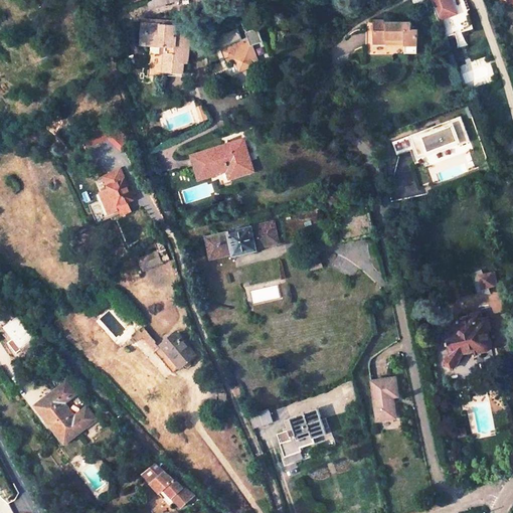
[(148,10),(174,0),(148,0),(145,1),(148,10)]
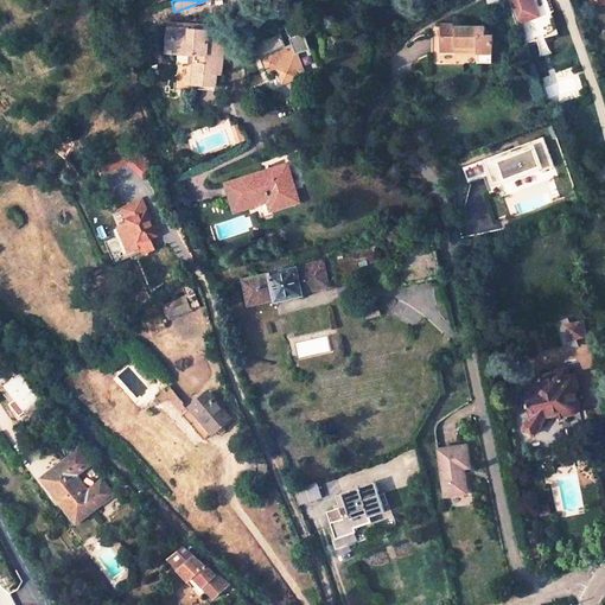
[(504,0),(516,31),(552,19),(547,7),(533,13),(528,0),(504,0)]
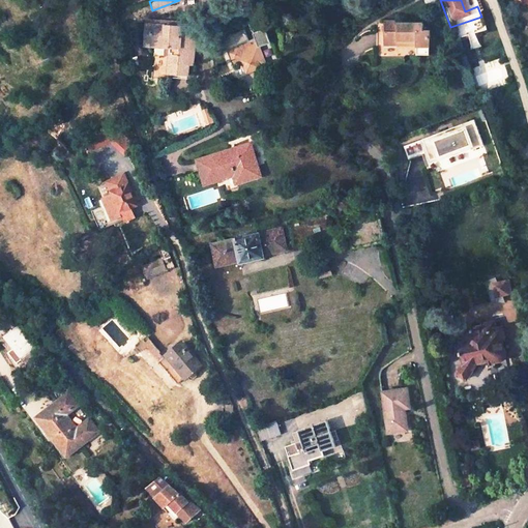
[(383,20),(383,42),(397,42),(397,38),(417,38),(417,44),(417,55),(429,55),(429,29),(422,30),(422,23),(397,23),(397,20),(383,20)]
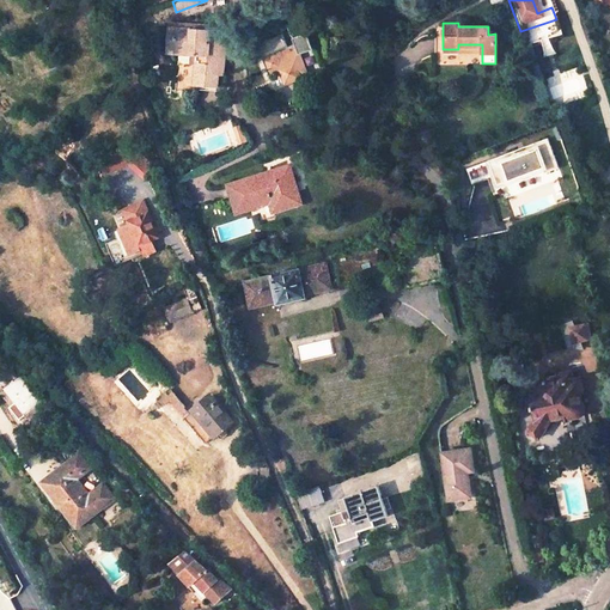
[(262,47),(270,75),(282,72),(286,84),(300,79),(299,75),(306,73),(302,58),(316,53),(305,24),(284,31),(287,38),(262,47)]
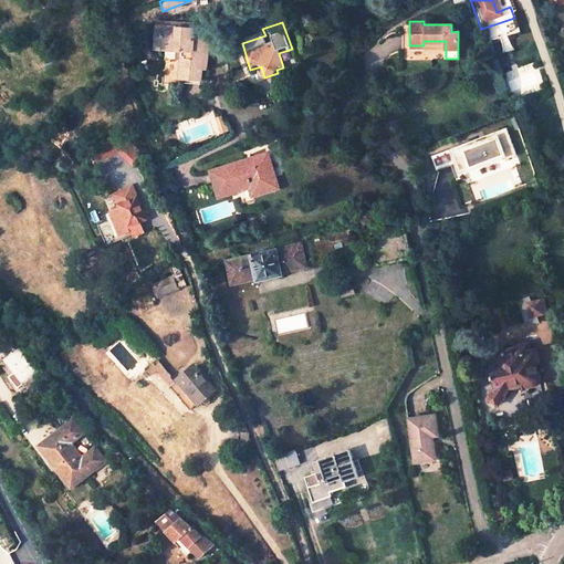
[(154,27),(152,47),(178,50),(177,56),(183,58),(183,77),(200,79),(201,68),(206,68),(209,34),(195,33),(196,31),(154,27)]
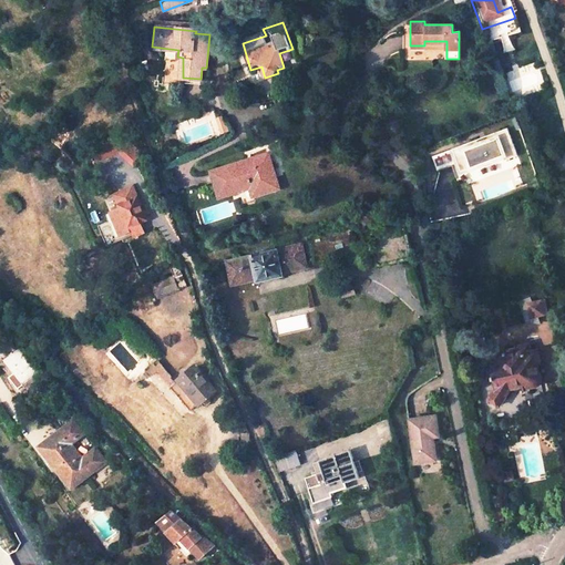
[(312,37),(305,37),(304,48),(312,48),(312,37)]
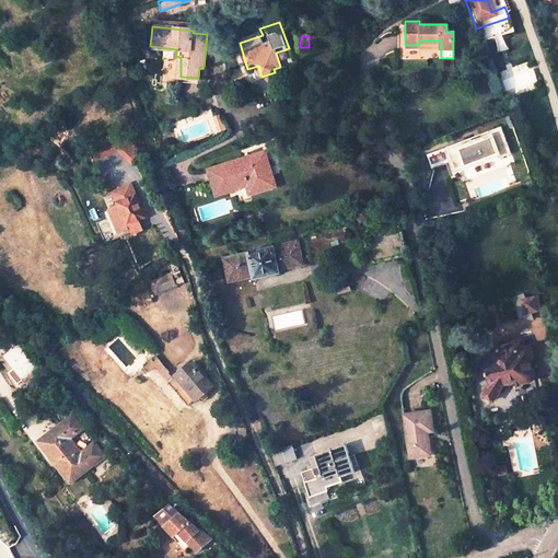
[(271,109),(280,107),(277,97),(269,100),(271,109)]
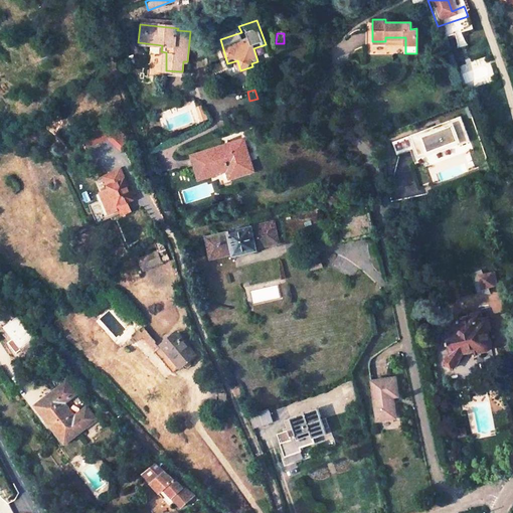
[(199,105),(193,107),(198,120),(205,118),(199,105)]
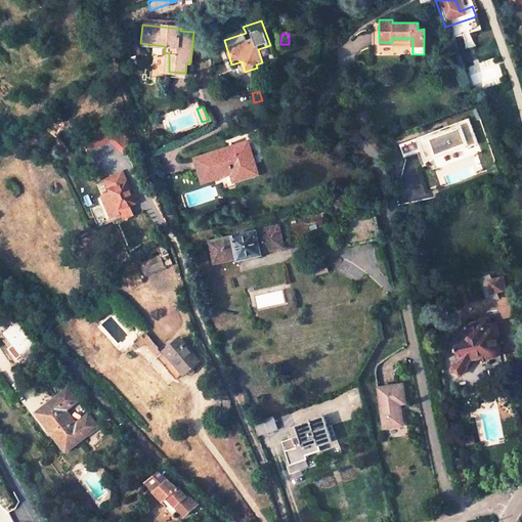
[(477,140),(467,115),(454,120),(457,124),(442,130),(441,125),(416,134),(424,156),(463,140),(465,144),(477,140)]
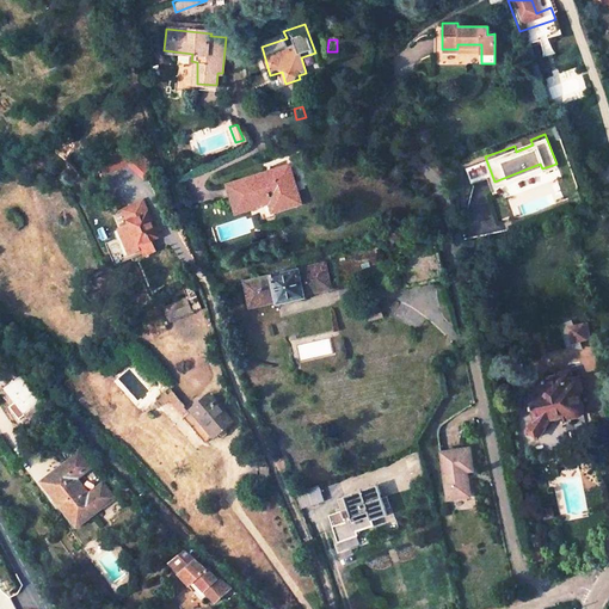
[(136,148),(123,161),(135,172),(148,159),(136,148)]
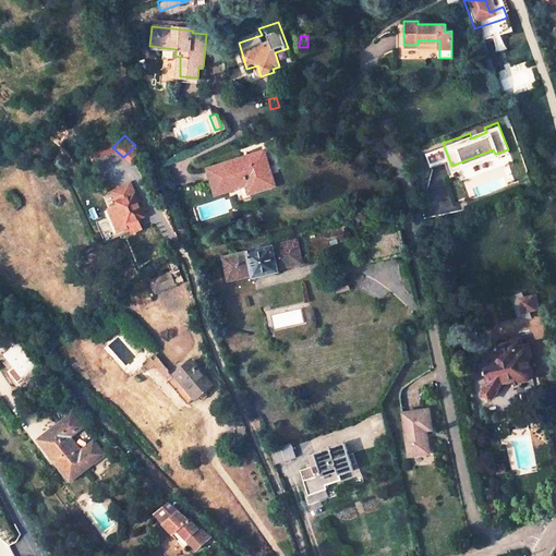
[(210,185),(212,191),(242,181),(245,191),(270,183),(267,172),(264,172),(260,160),(263,159),(260,150),(205,168),(208,179),(206,180),(208,185),(210,185)]
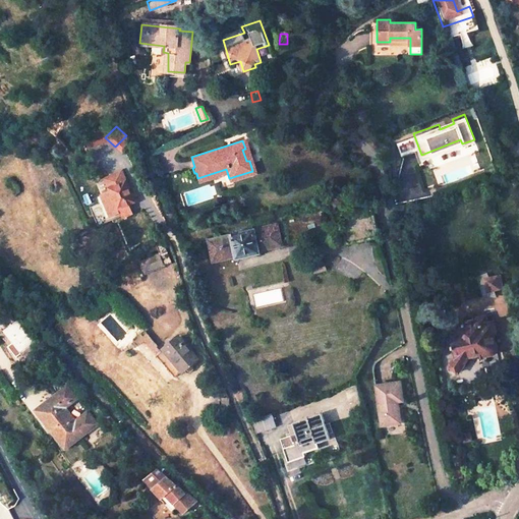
[(74,153),(78,164),(87,160),(82,150),(74,153)]
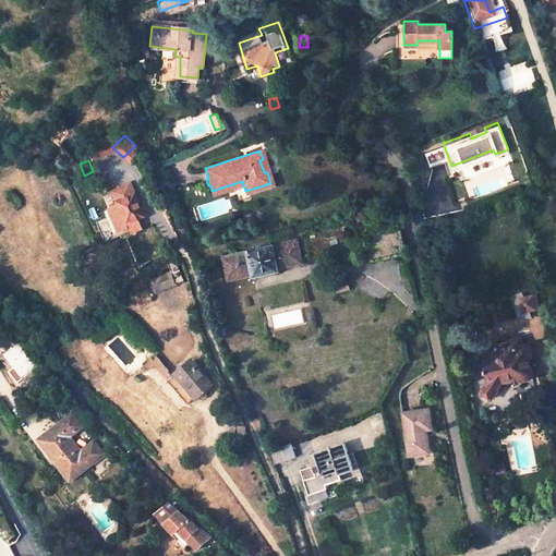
[(108,189),(113,198),(125,222),(139,216),(140,207),(131,191),(127,180),(108,189)]
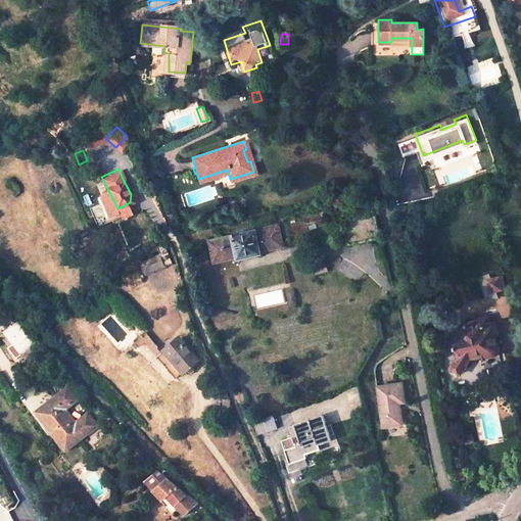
[(403,208),(406,222),(413,220),(410,206),(403,208)]
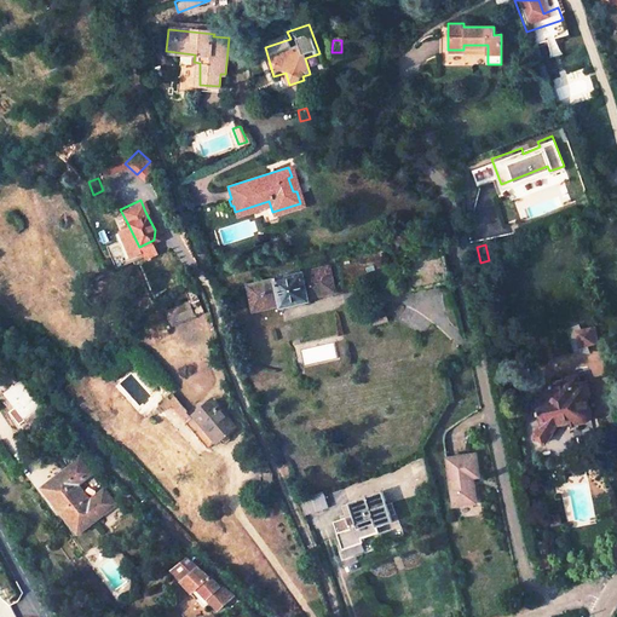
[(247,289),(253,313),(278,306),(280,309),(307,300),(306,298),(332,290),(326,267),(247,289)]
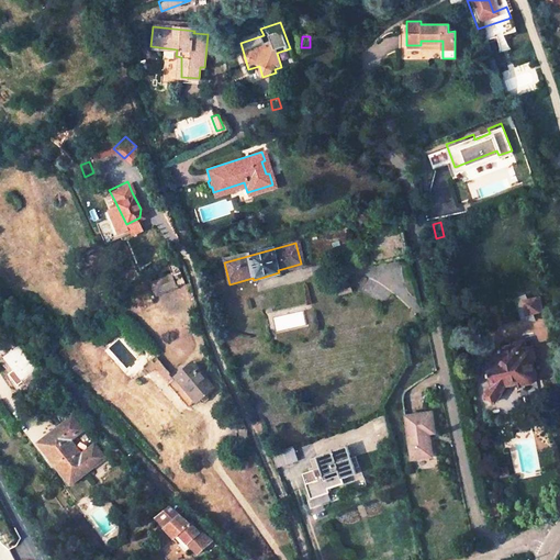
[(172,262),(165,267),(174,288),(181,284),(172,262)]
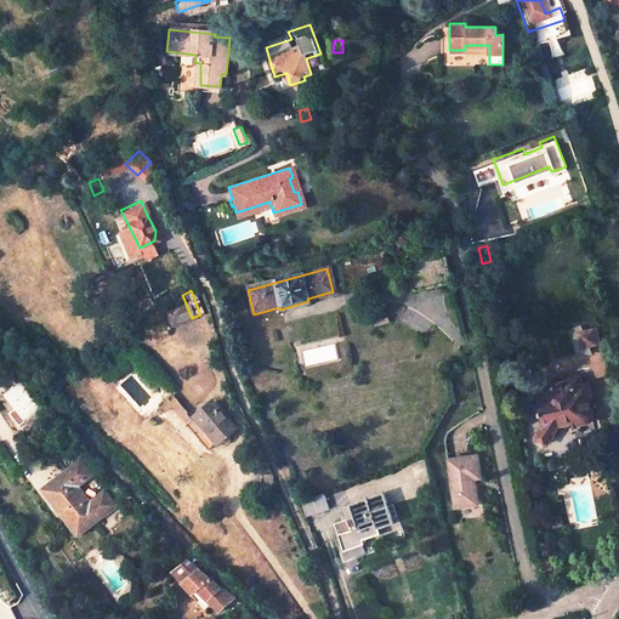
[(177,300),(164,307),(170,321),(185,314),(177,300)]
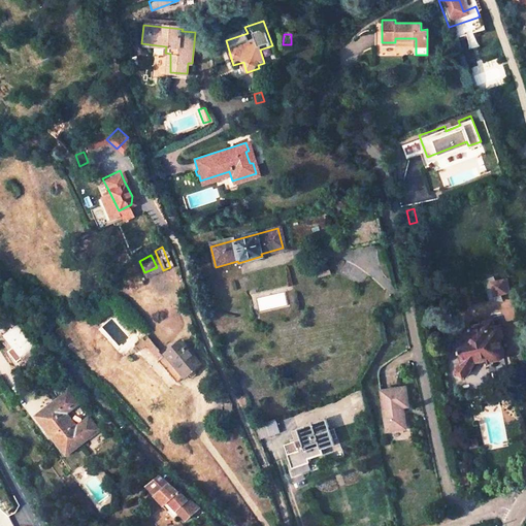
[(315,267),(318,275),(328,272),(326,264),(315,267)]
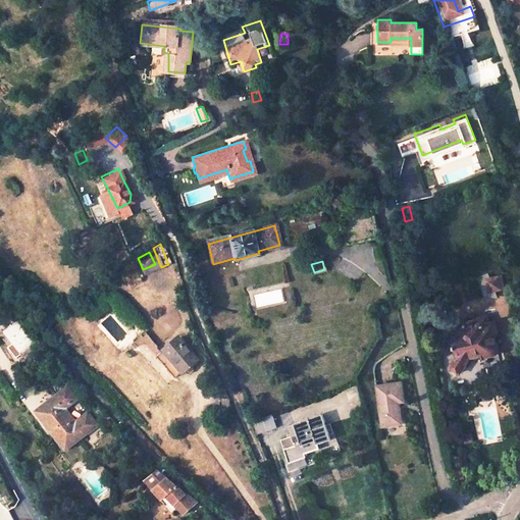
[(496,275),(482,278),(485,292),(499,289),(496,275)]
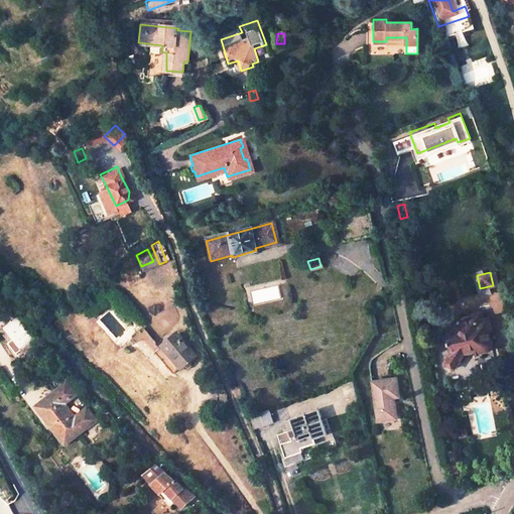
[(448,353),(442,362),(453,368),(463,353),(474,351),(474,353),(488,350),(491,346),(488,332),(491,329),(488,317),(480,318),(479,312),(445,319),(447,326),(443,327),(448,353)]
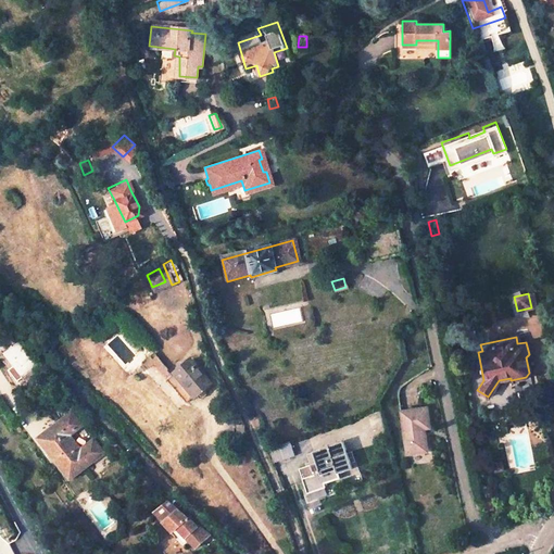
[(16,341),(4,349),(23,376),(35,367),(16,341)]
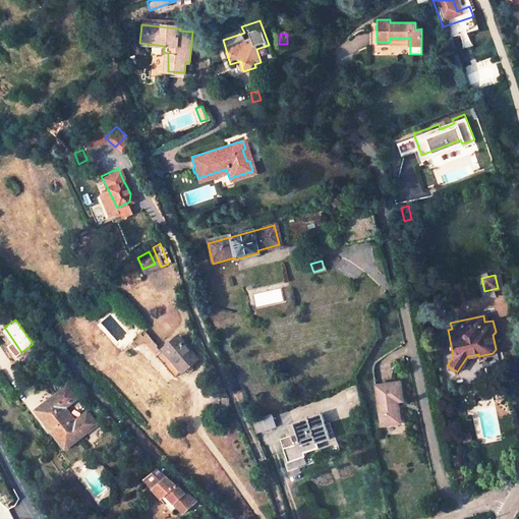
[(161,350),(142,329),(132,338),(137,344),(142,340),(155,355),(161,350)]
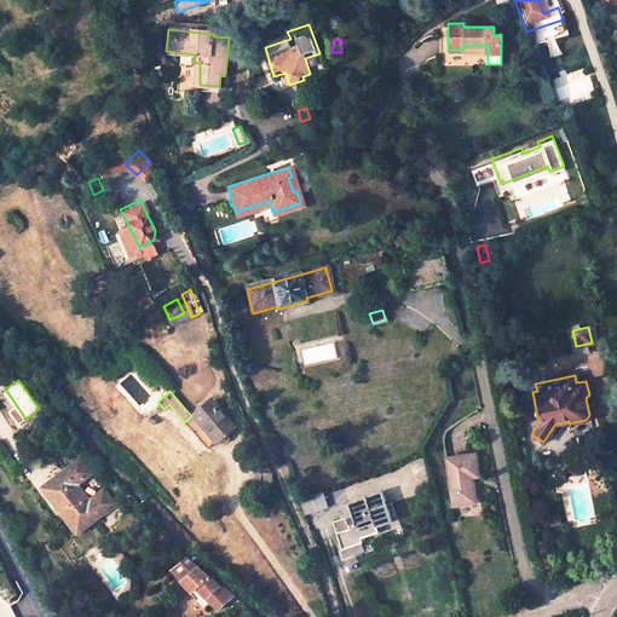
[(211,399),(194,414),(214,439),(217,438),(220,442),(221,443),(225,439),(225,438),(226,438),(226,437),(226,436),(225,436),(225,434),(223,432),(231,425),(211,399)]
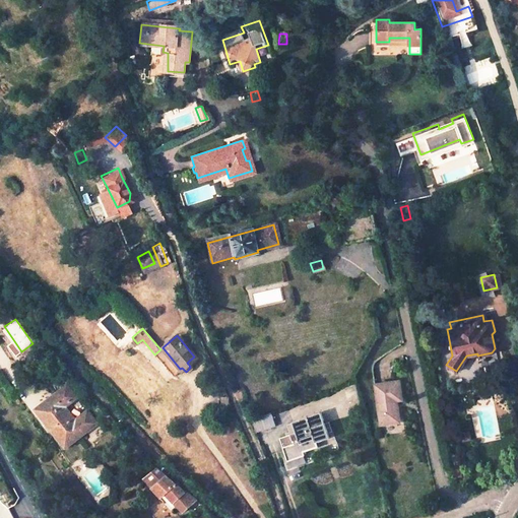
[(353,379),(338,384),(346,403),(359,399),(353,379)]
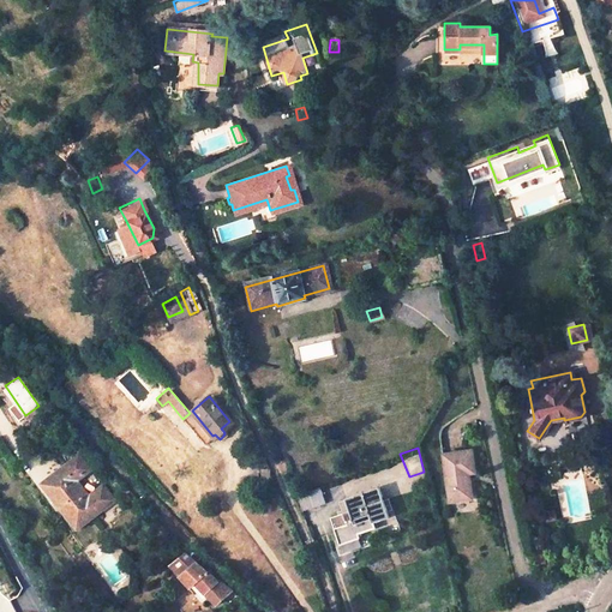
[(442,457),(449,504),(472,501),(468,478),(474,475),(471,453),(442,457)]
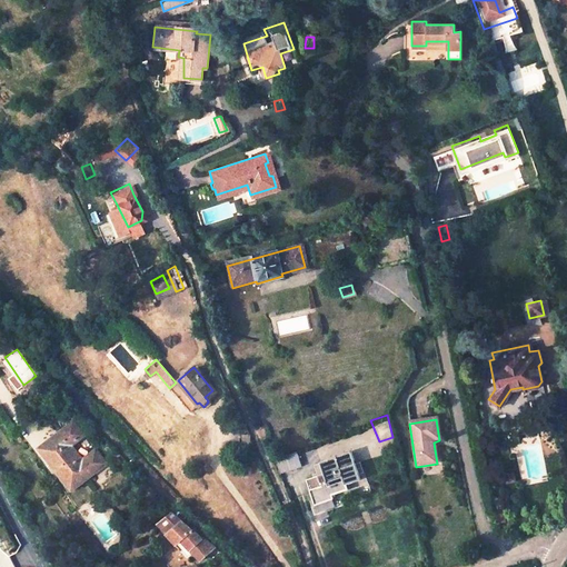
[(73,421),(41,446),(69,486),(103,460),(96,449),(82,458),(72,445),(85,436),(73,421)]
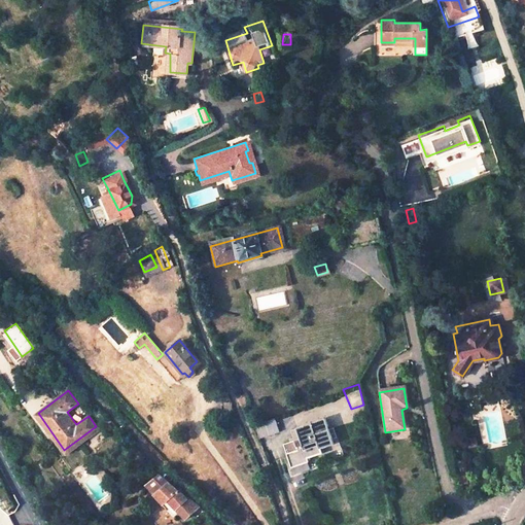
[(229,400),(221,401),(222,412),(231,411),(229,400)]
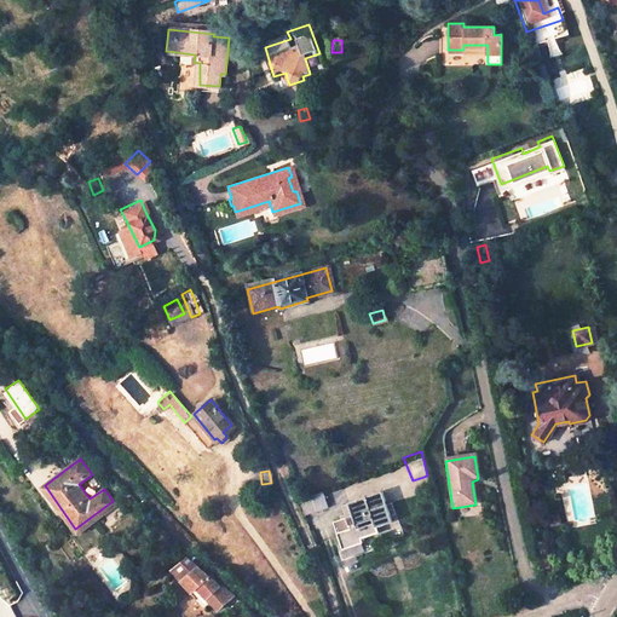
[(125,492),(111,478),(107,483),(120,497),(125,492)]
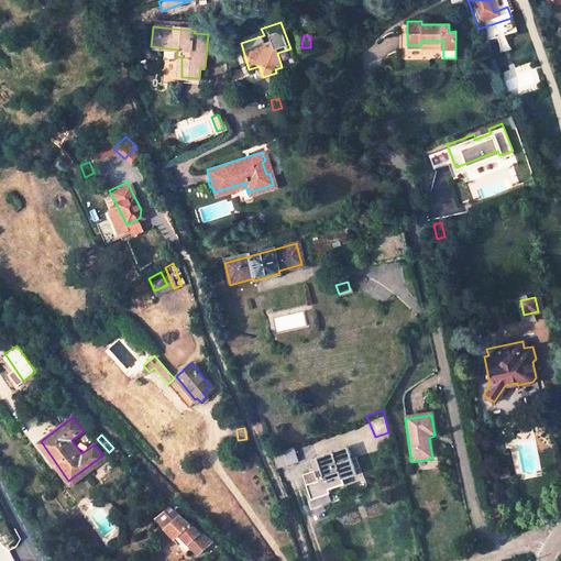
[(277,466),(298,459),(293,444),(272,453),(277,466)]
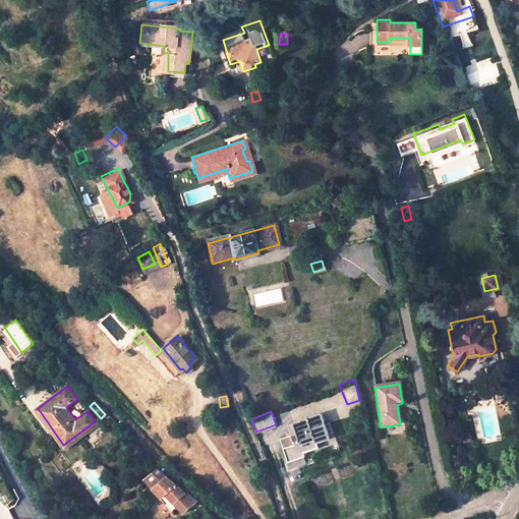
[(286,436),(294,459),(310,453),(309,450),(319,447),(316,442),(328,438),(321,412),(293,422),(297,431),(286,436)]
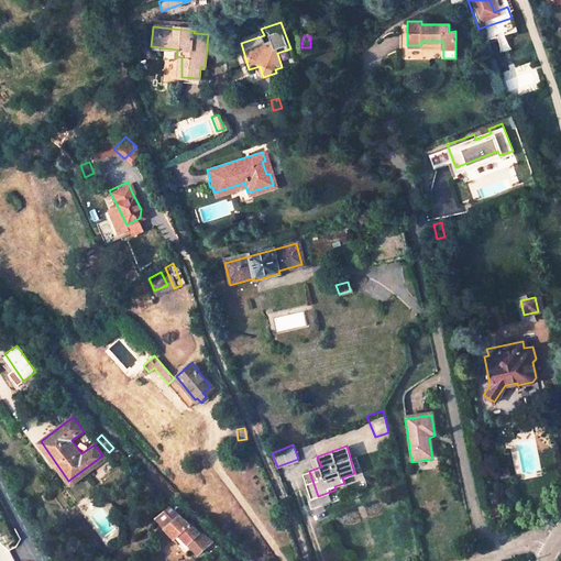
[(494,499),(487,501),(491,516),(497,515),(494,499)]
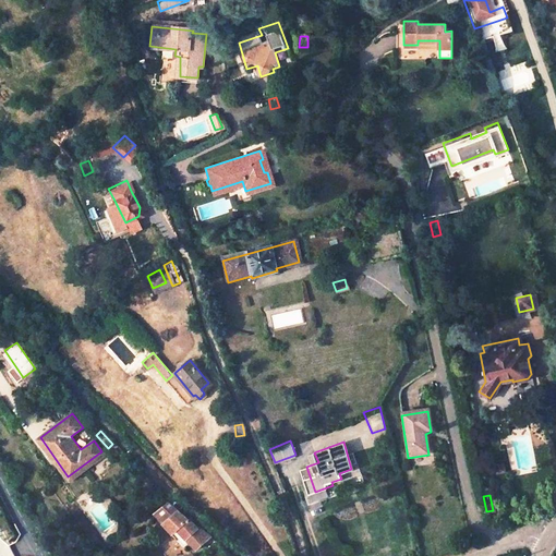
[(180,546),(186,541),(194,548),(208,535),(197,526),(196,527),(188,518),(186,519),(165,502),(150,512),(169,532),(168,533),(180,546)]
